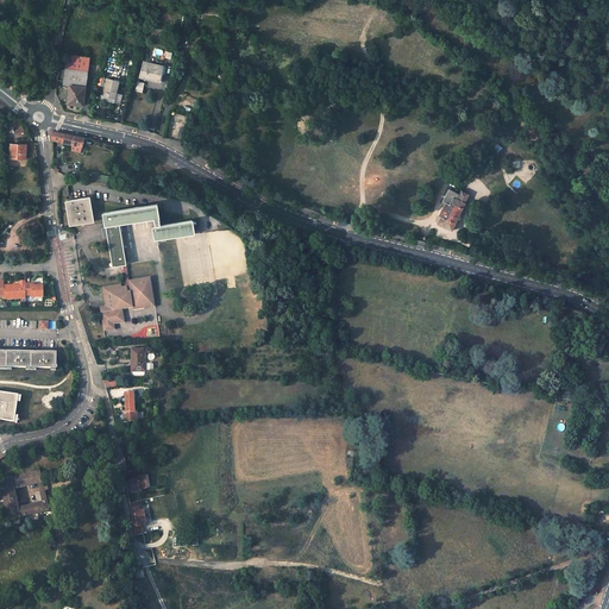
[(68,55),(63,85),(70,86),(86,88),(89,57),(68,55)]
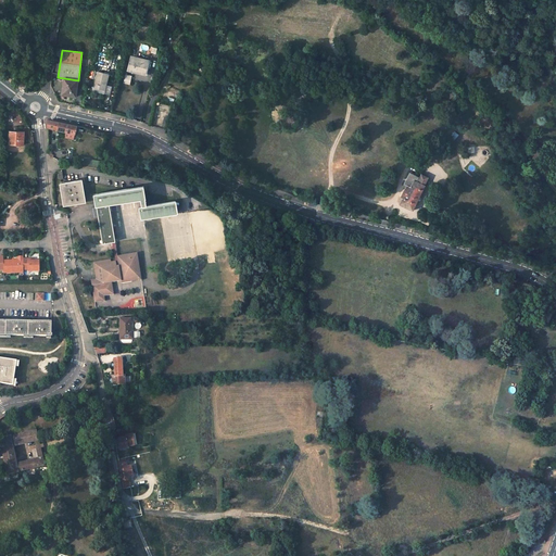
[(130,58),(127,70),(146,74),(149,60),(142,59),(141,61),(130,58)]
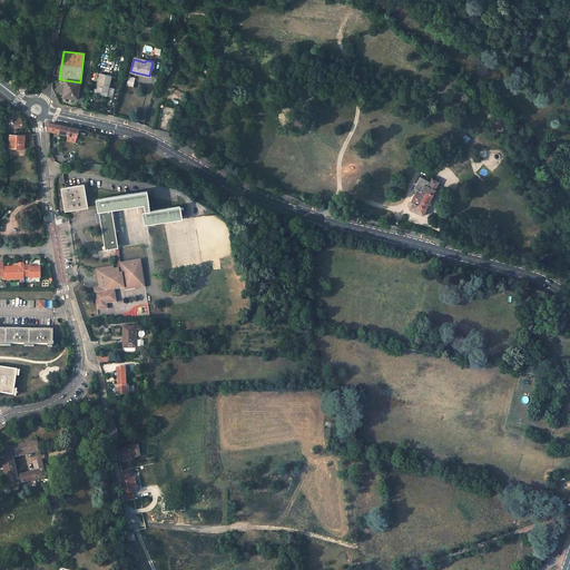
[(99,74),(96,90),(108,94),(111,77),(99,74)]
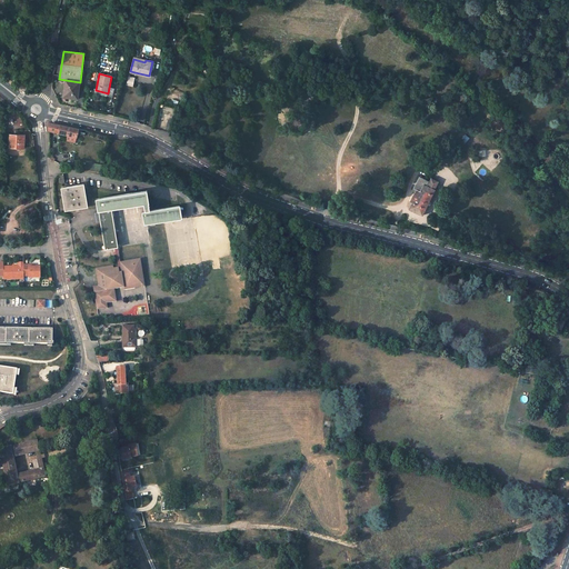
[(66,80),(63,98),(77,99),(80,82),(66,80)]
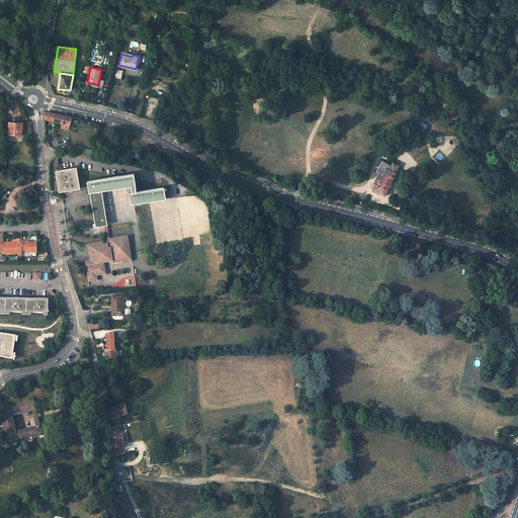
[(55,114),(54,121),(62,123),(70,124),(71,117),(55,114)]
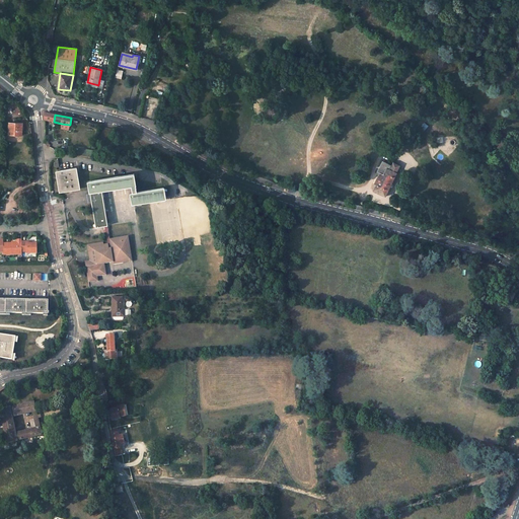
[(8,123),(8,135),(21,136),(22,124),(8,123)]
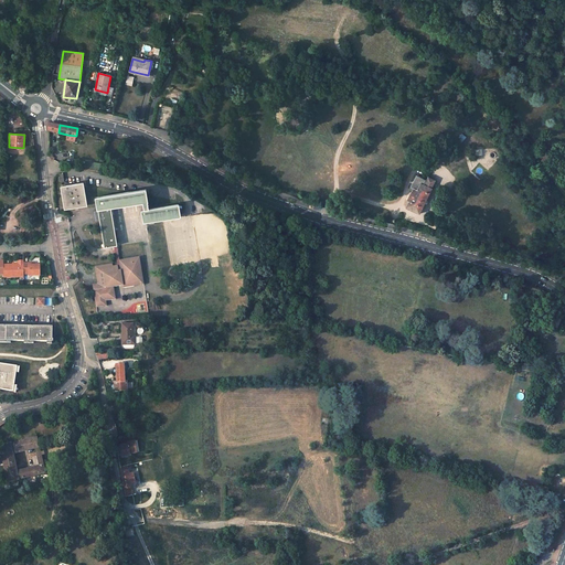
[(409,201),(405,208),(418,214),(435,180),(428,177),(427,179),(419,176),(418,177),(416,176),(408,190),(412,191),(407,200),(409,201)]
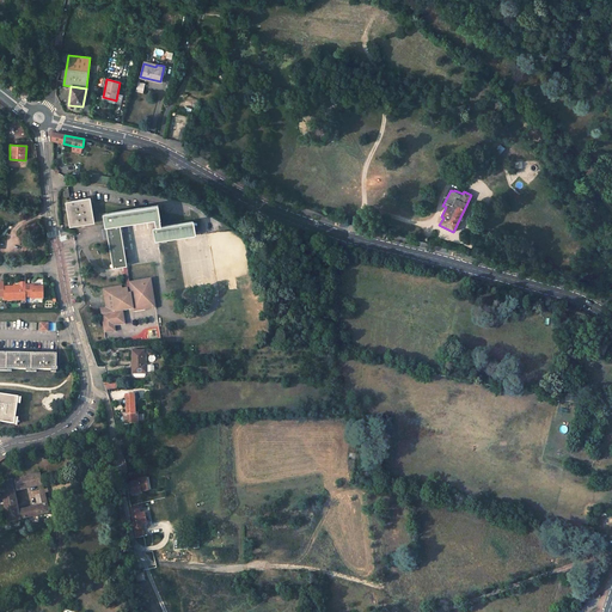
[(95,222),(90,197),(68,201),(72,222),(79,221),(84,220),(84,222),(89,221),(89,224),(95,222)]
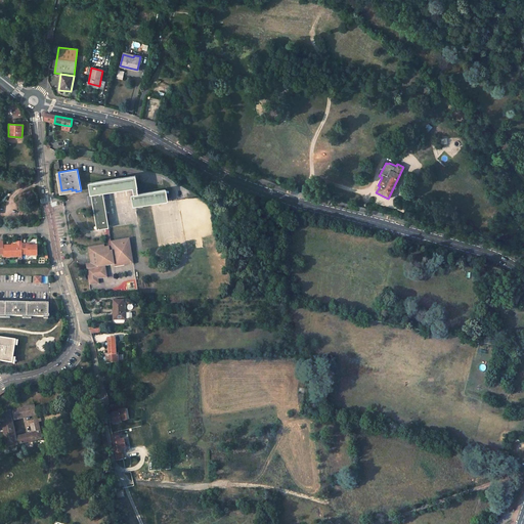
[(58,172),(56,173),(59,193),(76,191),(76,189),(72,190),(72,188),(68,189),(61,190),(58,172)]
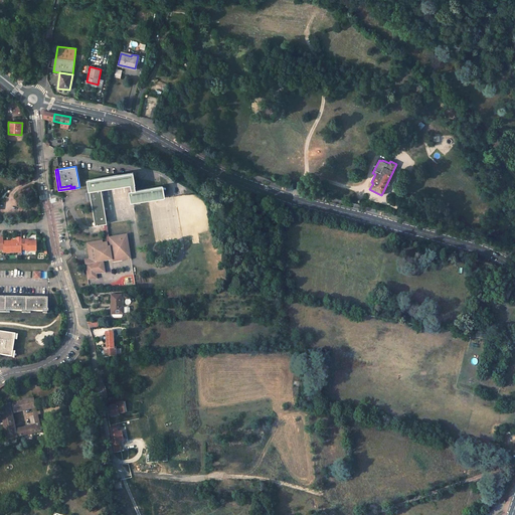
[(165,198),(163,186),(136,191),(134,184),(135,184),(133,172),(87,180),(87,183),(90,182),(92,191),(94,200),(91,200),(95,226),(105,224),(103,215),(106,214),(102,190),(130,185),(131,191),(133,203),(165,198)]
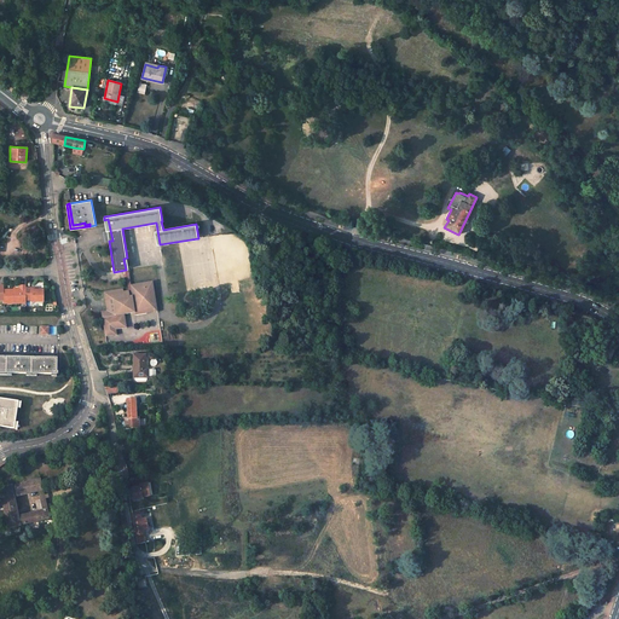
[(104,293),(104,299),(106,299),(109,311),(106,311),(102,312),(105,336),(116,335),(116,330),(127,328),(125,314),(134,312),(136,316),(146,313),(145,308),(156,307),(152,282),(139,284),(139,289),(132,290),(132,291),(129,291),(128,288),(104,293)]
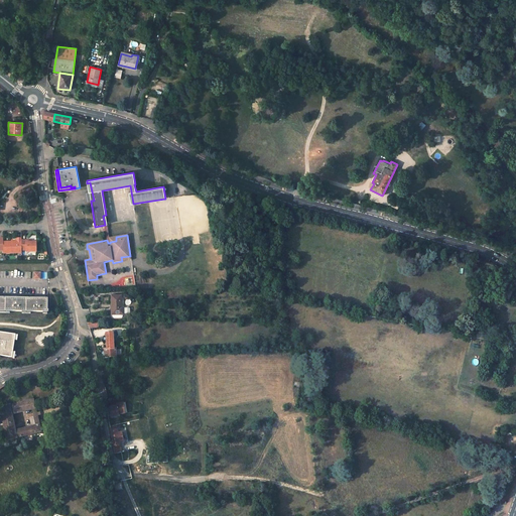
[(3,253),(21,253),(21,250),(21,241),(21,238),(16,238),(16,242),(3,242),(3,250),(3,253)]
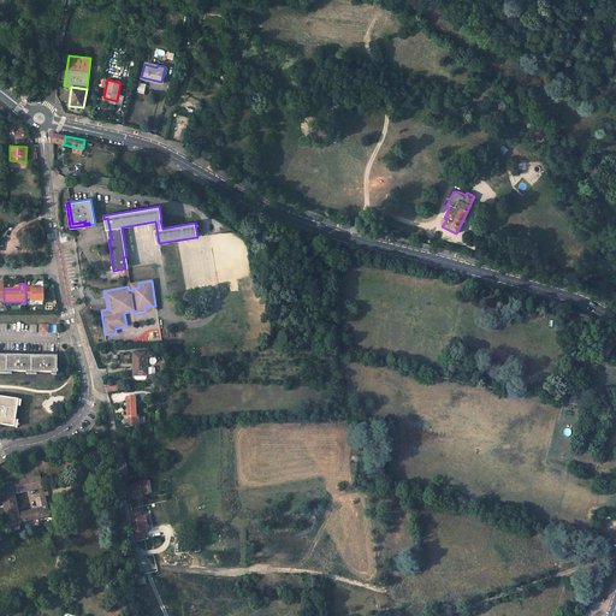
[(31,288),(25,288),(25,298),(31,298),(31,301),(43,301),(43,289),(37,289),(31,289),(31,288)]
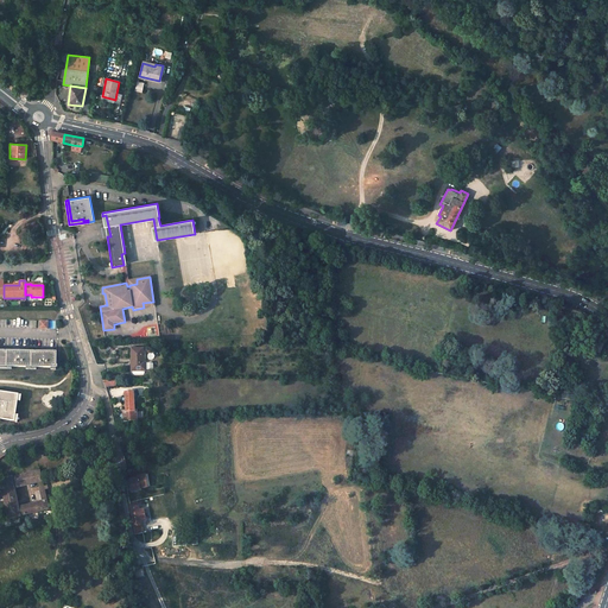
[(603,342),(593,337),(588,348),(599,353),(603,342)]
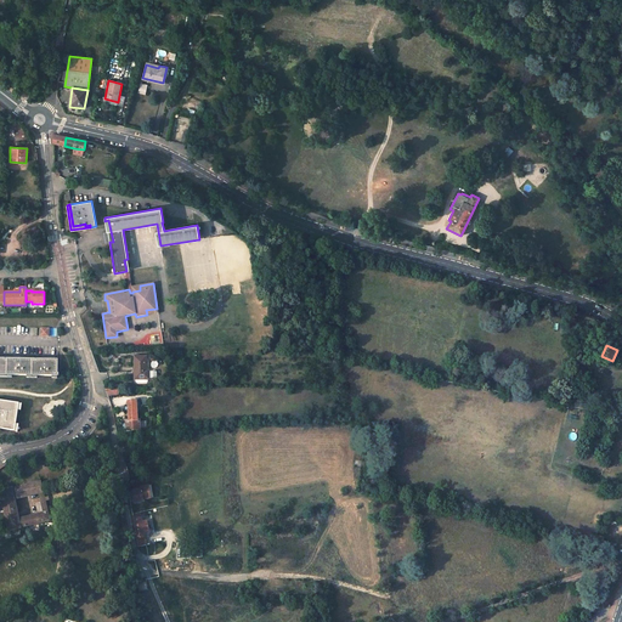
[(146,356),(134,357),(134,379),(150,379),(150,372),(146,372),(146,356)]
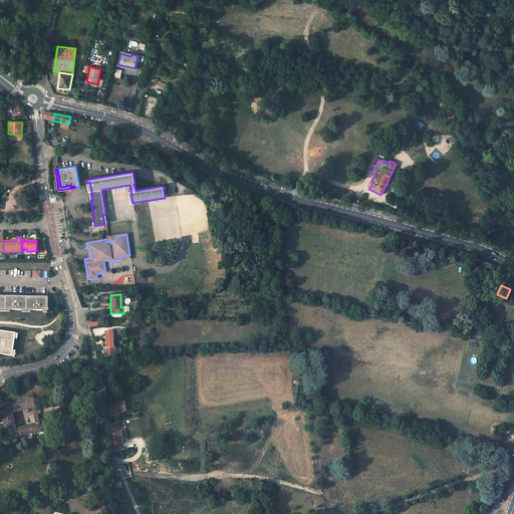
[(0,309),(9,310),(21,310),(30,310),(42,310),(46,310),(47,297),(38,297),(16,296),(0,296),(0,309)]
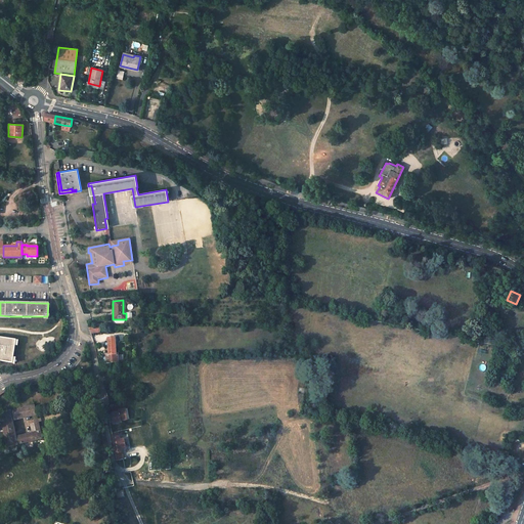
[(0,337),(0,360),(12,362),(12,357),(10,356),(11,345),(15,346),(15,339),(0,337)]
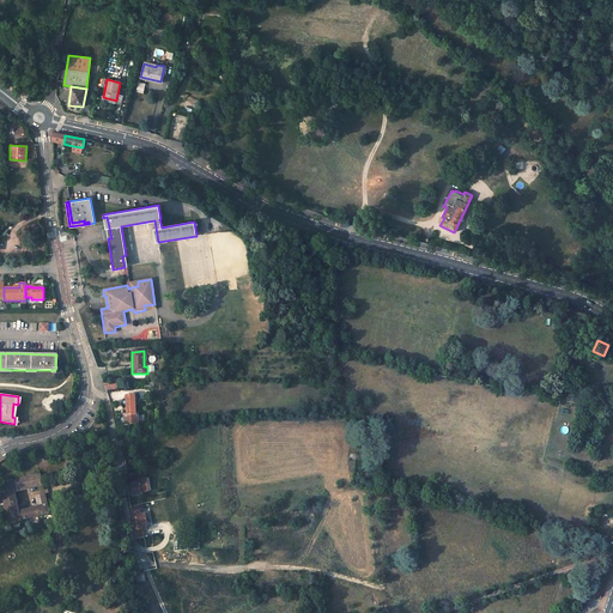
[(134,395),(126,395),(127,416),(125,416),(125,424),(138,424),(138,414),(135,414),(134,395)]
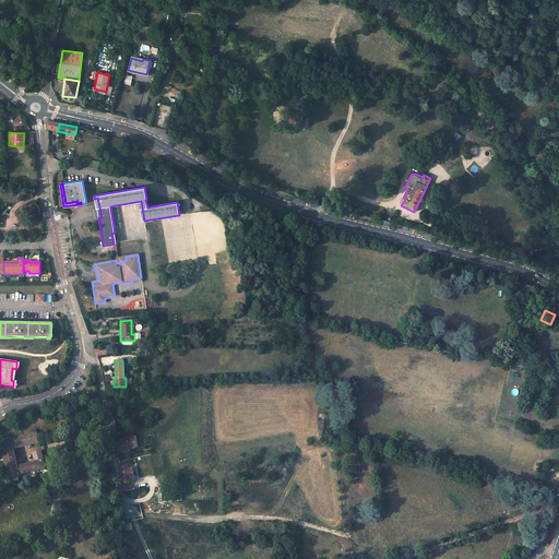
[(34,442),(38,441),(36,431),(21,435),(23,445),(34,442)]
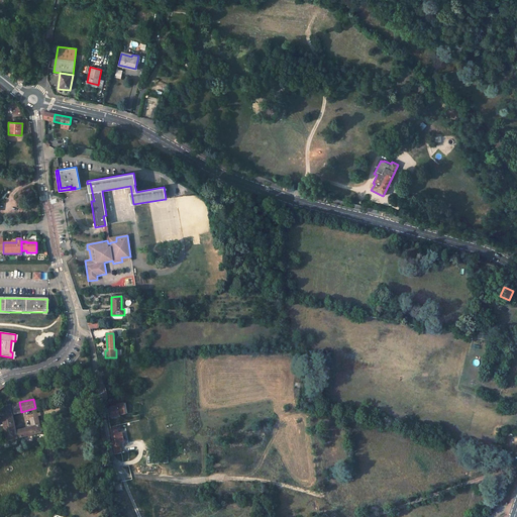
[(13,414),(21,412),(19,402),(11,404),(13,414)]
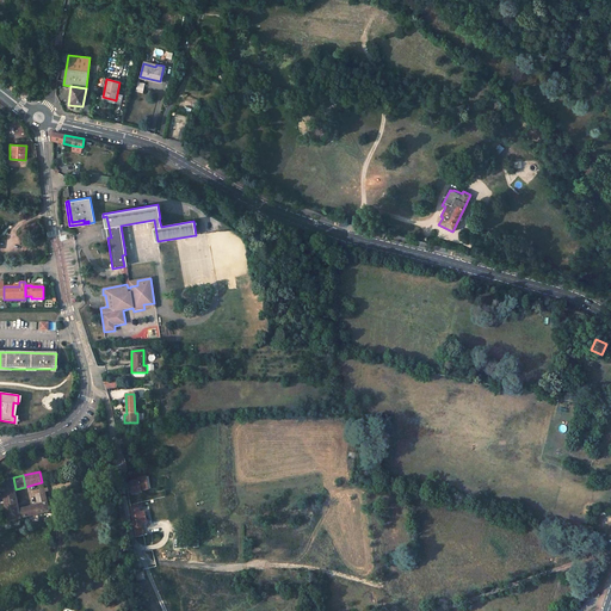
[(18,508),(17,501),(16,495),(12,477),(8,479),(7,476),(2,477),(2,480),(0,480),(0,483),(5,505),(4,505),(4,507),(5,506),(8,522),(36,514),(49,512),(45,497),(36,498),(37,504),(24,507),(24,510),(18,511),(18,508)]
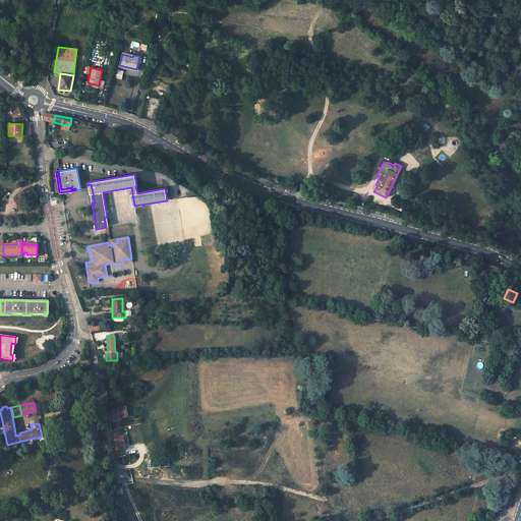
[(122,415),(128,414),(127,406),(121,407),(121,409),(110,411),(112,420),(123,418),(122,415)]
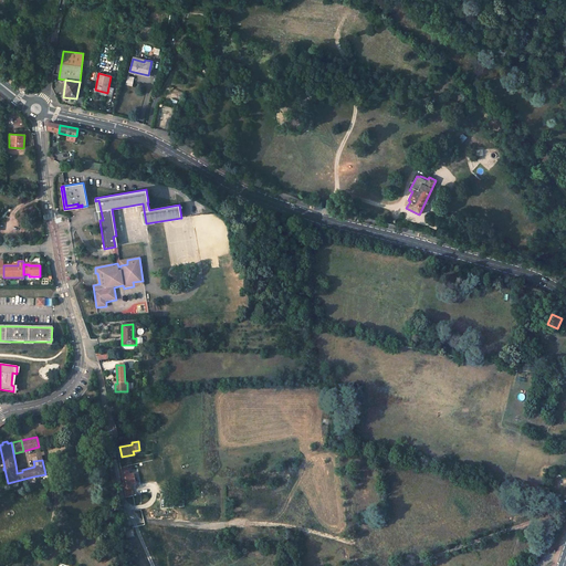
[(129,475),(122,477),(124,484),(130,483),(129,475)]
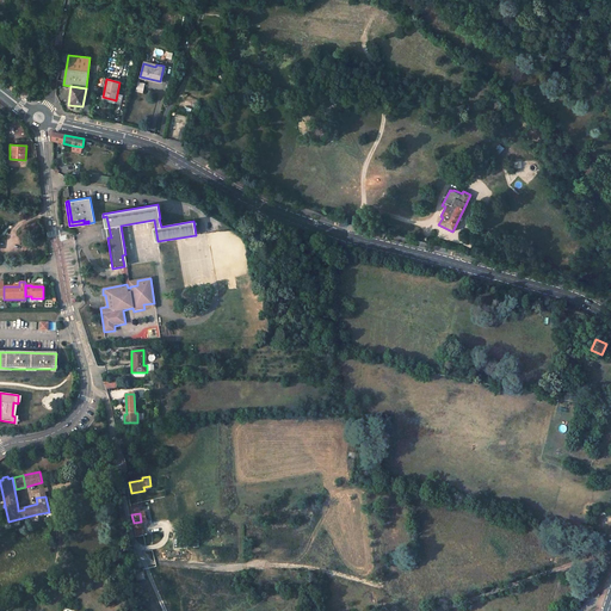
[(594,531),(594,529),(585,526),(582,536),(592,539),(594,531)]
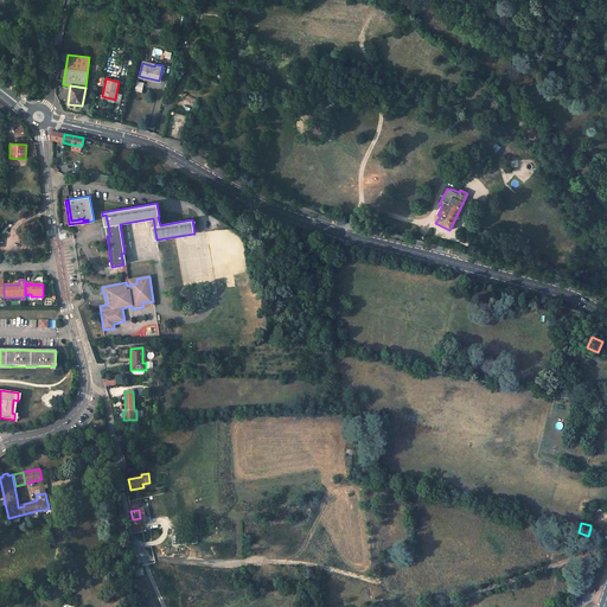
[(135,576),(145,575),(142,567),(134,569),(135,576)]
